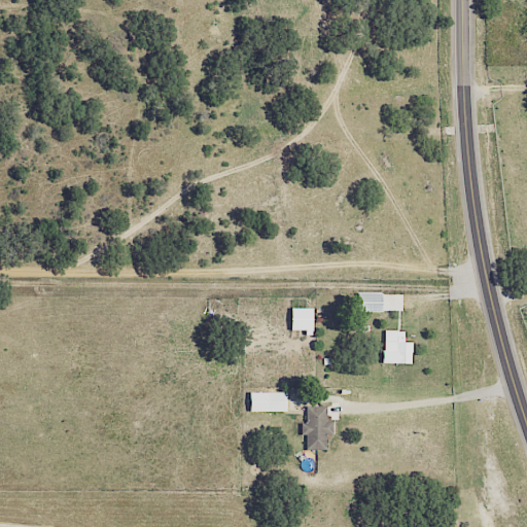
[(382,312),(382,292),(357,292),(357,312),(382,312)]
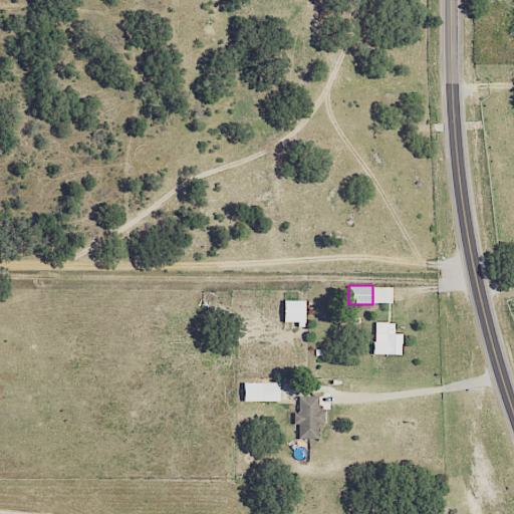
[(283,324),(304,324),(305,300),(283,300),(283,324)]
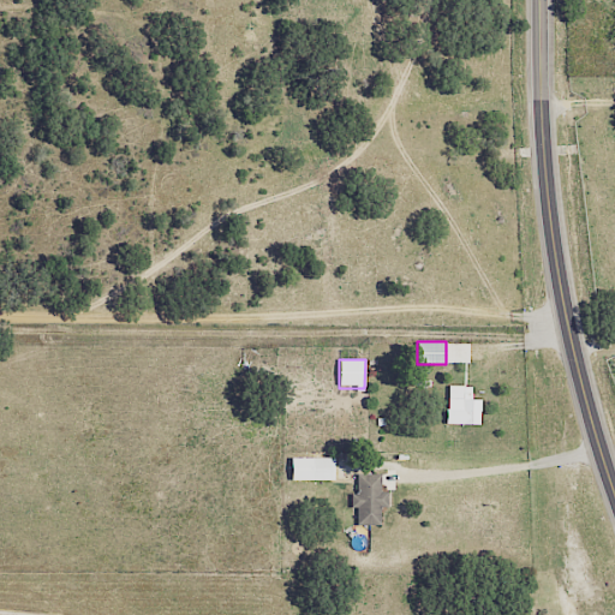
[(479,424),(481,400),(471,400),(472,386),(446,386),(446,424),(479,424)]
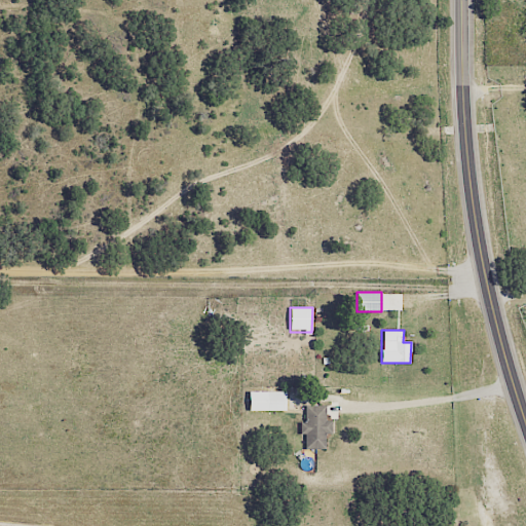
[(286,391),(248,391),(249,411),(286,411),(286,391)]
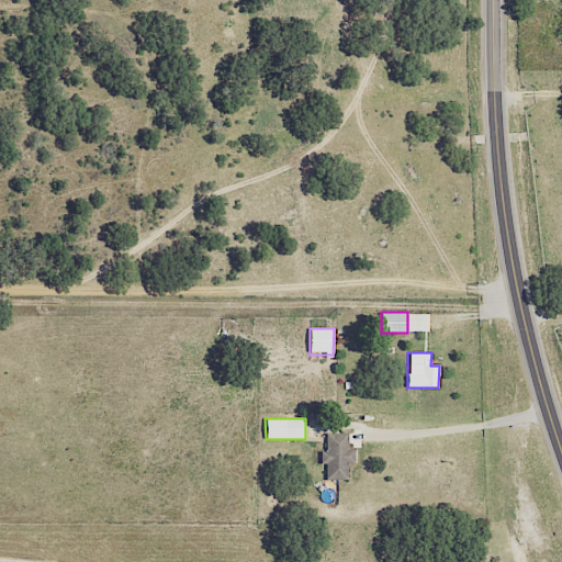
[(348,463),(353,464),(355,449),(348,449),(348,434),(325,434),(324,480),(347,480),(348,463)]
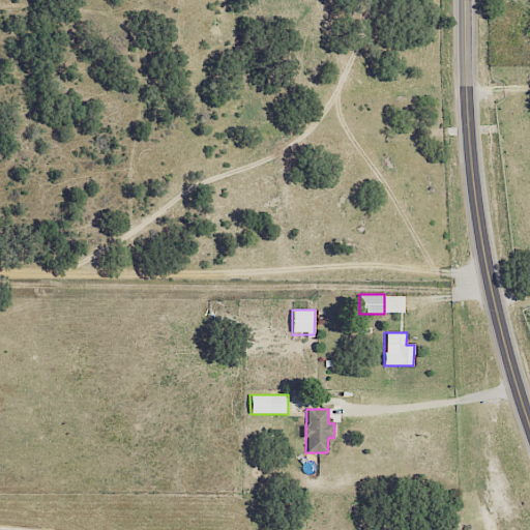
All buildings are outlined.
